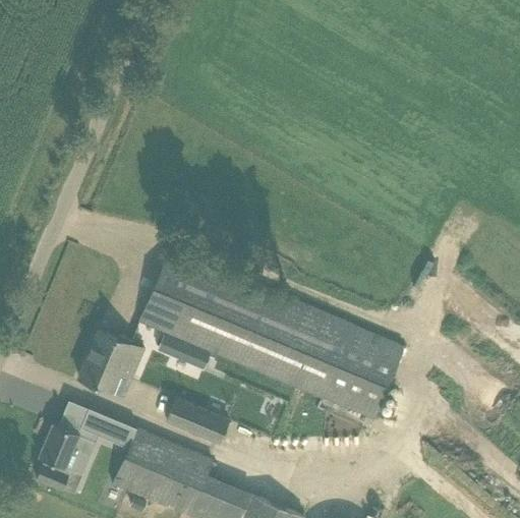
[(353,328),(353,327),(189,257),(171,249),(140,322),(323,399),(324,398),(372,419),(403,348),(353,328)]
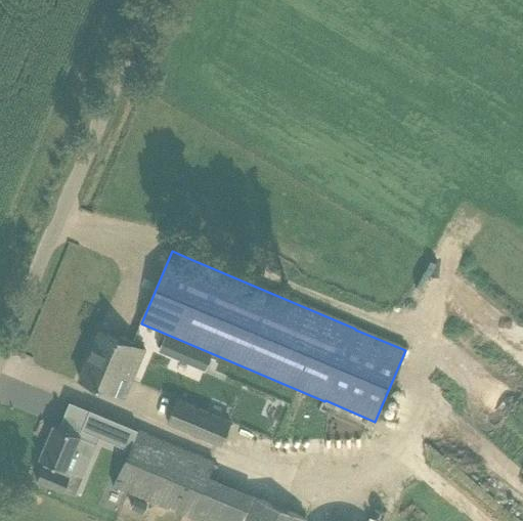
[(98,333),(78,382),(112,396),(113,394),(126,399),(138,368),(144,352),(131,347),(133,342),(119,337),(118,341),(98,333)]
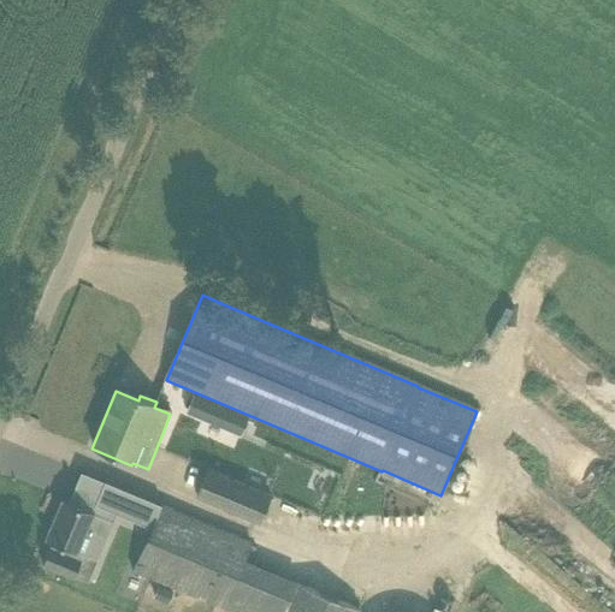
[(193,396),(185,413),(240,437),(248,419),(193,396)]
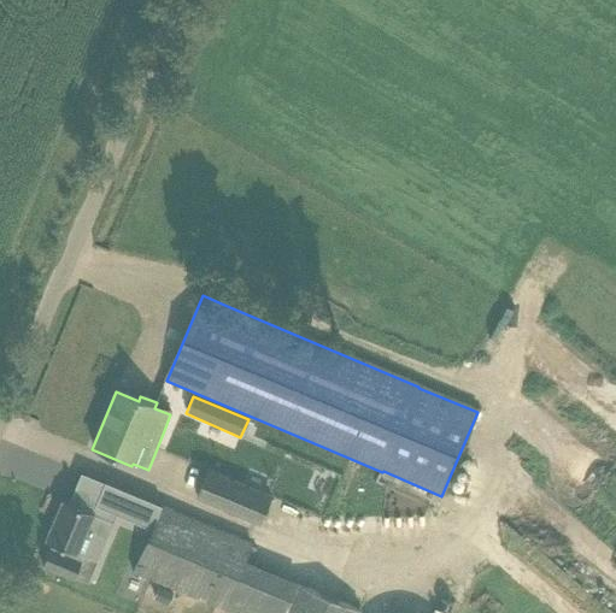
[(195,501),(260,528),(273,499),(209,472),(195,501)]
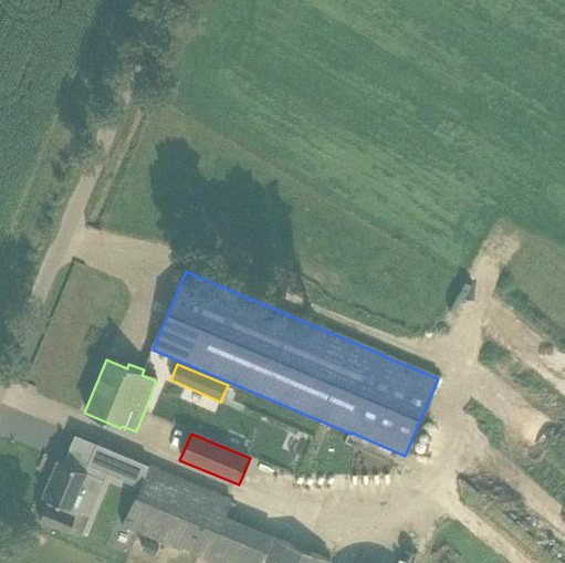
[(89,467),(138,488),(148,467),(136,461),(131,459),(110,451),(97,446),(89,467)]
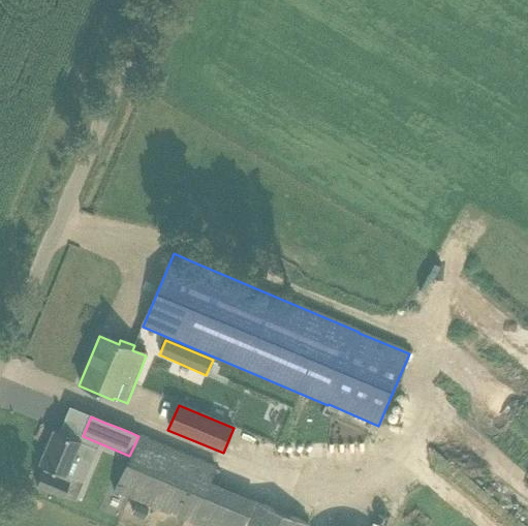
[(97,450),(54,431),(39,466),(47,469),(45,472),(42,471),(36,487),(63,498),(71,480),(83,484),(97,450)]
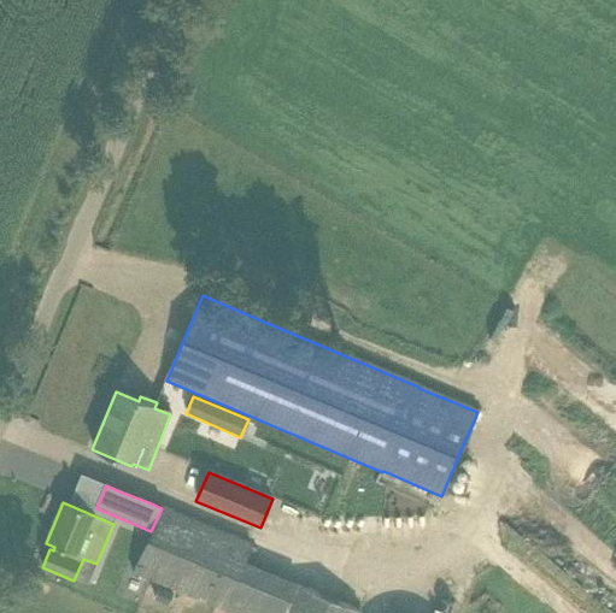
[(251,546),(162,508),(134,575),(227,612),(356,612),(298,587),(299,584),(245,563),(251,546)]
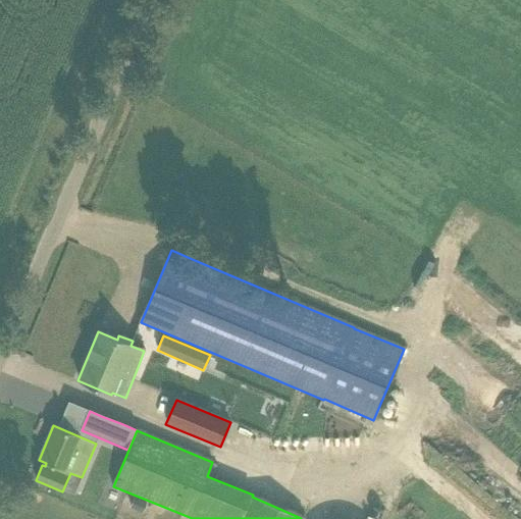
[(135,500),(131,509),(142,513),(146,504),(135,500)]
